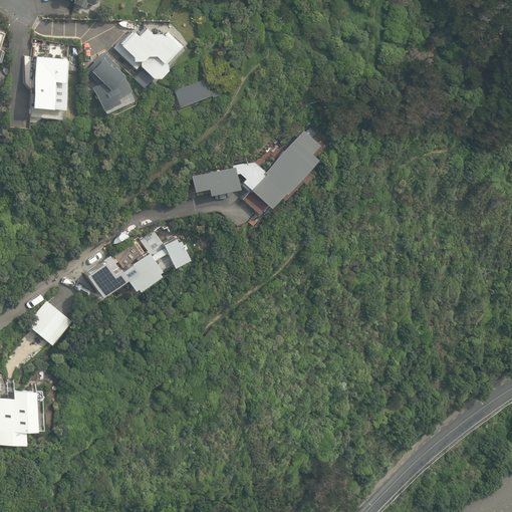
[(76,6),(86,10),(88,4),(94,7),(98,5),(100,0),(68,0),(71,1),(71,0),(76,0),(78,0),(76,6)]
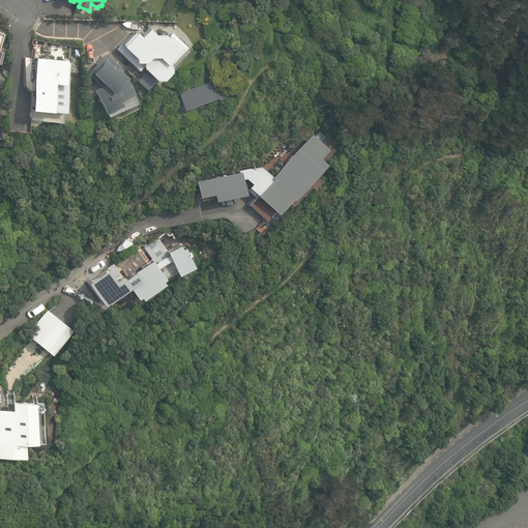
[(145,67),(158,80),(163,80),(166,79),(169,76),(171,72),(171,67),(178,59),(175,56),(184,47),(174,35),(169,40),(166,37),(154,37),(150,32),(146,37),(148,40),(144,44),(135,35),(120,50),(142,71),(145,67)]
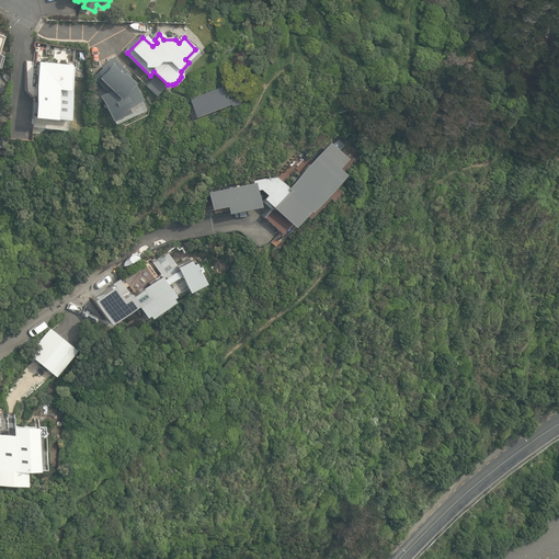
[(101,95),(113,121),(130,113),(128,107),(144,100),(129,78),(133,76),(114,58),(94,79),(107,93),(101,95)]
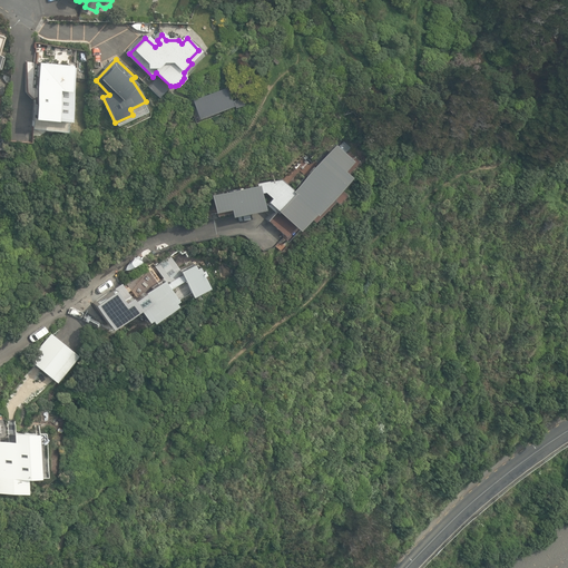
[(33,89),(31,119),(62,120),(64,110),(76,111),(76,98),(85,98),(86,78),(78,77),(79,69),(64,68),(64,66),(39,65),(38,76),(30,75),(29,89),(33,89)]
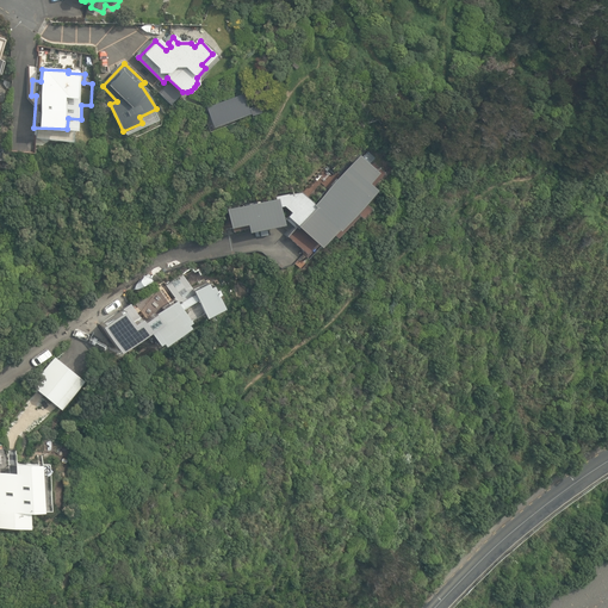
[(246,95),(209,109),(217,130),(254,116),(246,95)]
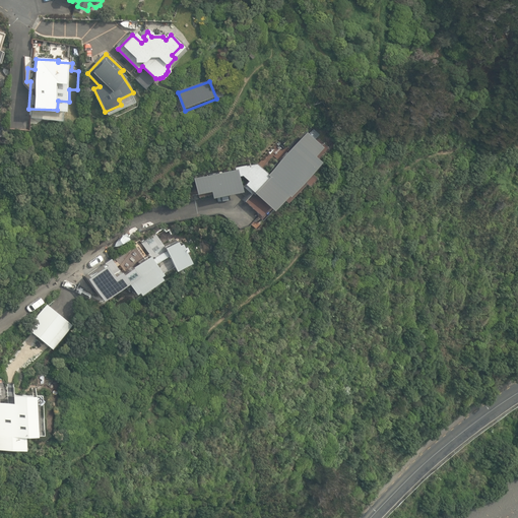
[(246,185),(254,192),(246,201),(262,217),(271,208),(273,210),(283,199),(287,203),(306,184),(308,186),(316,178),(311,173),(321,162),(318,159),(329,148),(319,138),(321,136),(315,130),(310,135),(308,132),(269,174),(259,165),(237,169),(237,171),(194,179),(198,195),(212,192),(213,199),(245,192),(241,177),(244,177),(250,182),(246,185)]
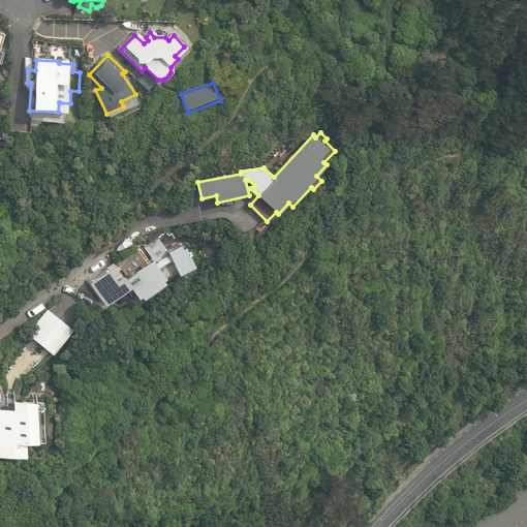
[(126,280),(116,265),(98,277),(114,299),(131,287),(140,299),(142,298),(144,300),(166,284),(164,281),(167,279),(166,278),(178,272),(180,276),(197,268),(191,256),(193,256),(191,251),(189,252),(187,248),(184,249),(183,246),(168,252),(171,255),(156,264),(154,260),(126,280)]
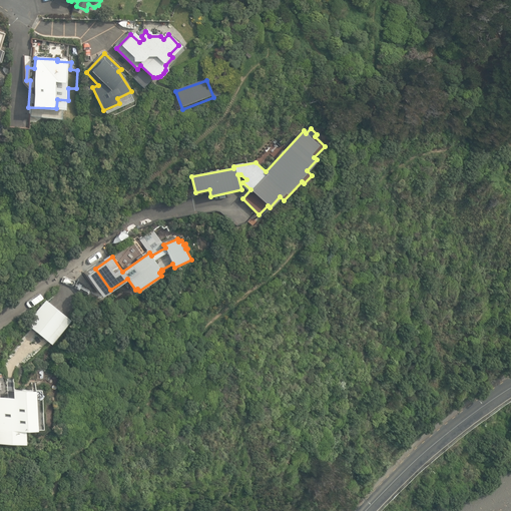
[(73,322),(48,302),(28,325),(53,346),(73,322)]
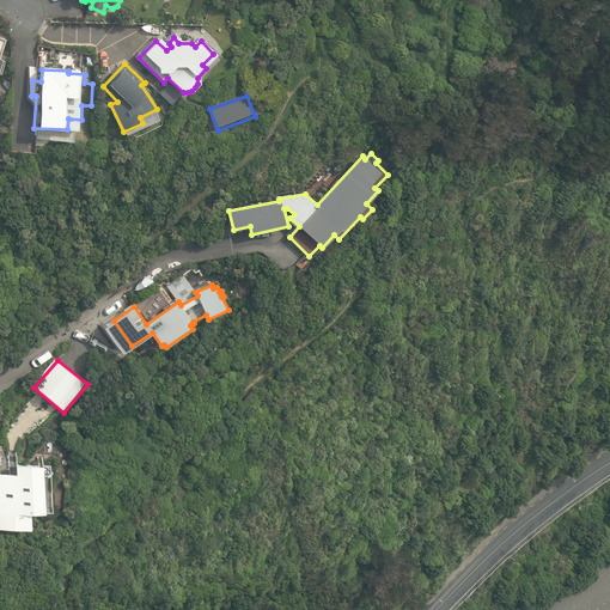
[(0,475),(0,530),(32,531),(32,514),(46,514),(44,467),(18,467),(18,468),(11,468),(11,475),(0,475)]
